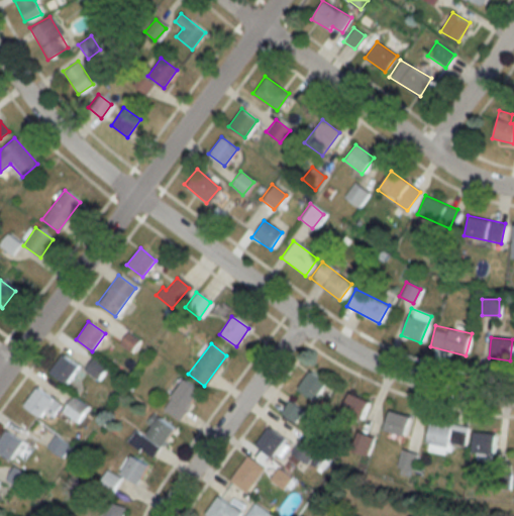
[(66,384),(78,366),(61,354),(48,373),(66,384)]
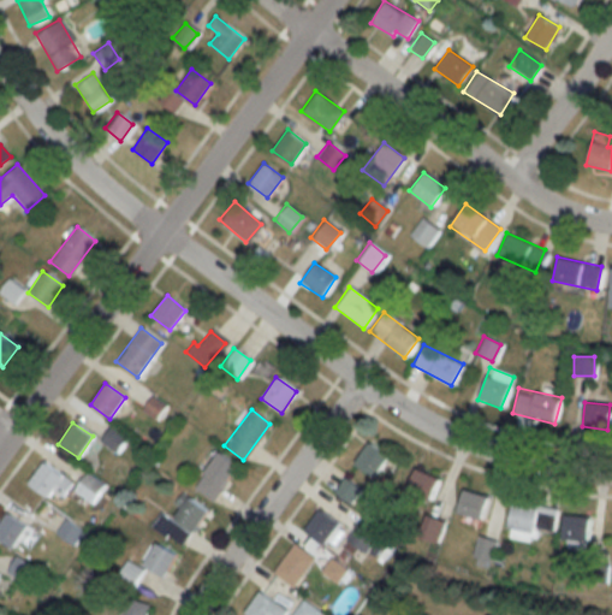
[(116,450),(123,437),(108,427),(100,441),(116,450)]
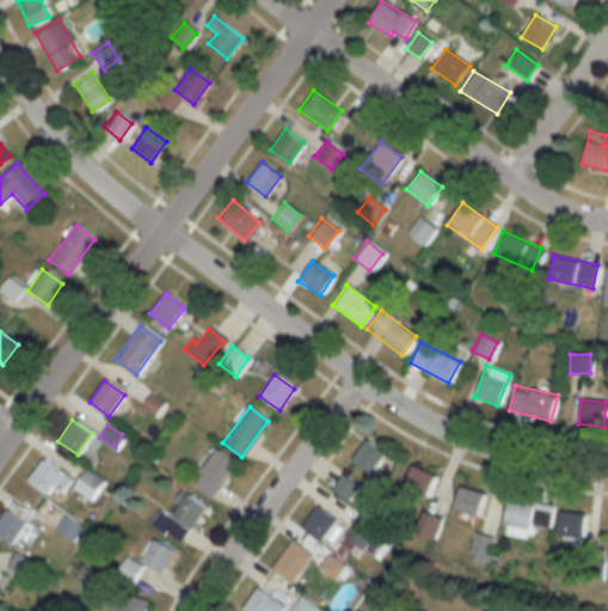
[(348,462),(364,435),(385,448),(367,475),(348,462)]
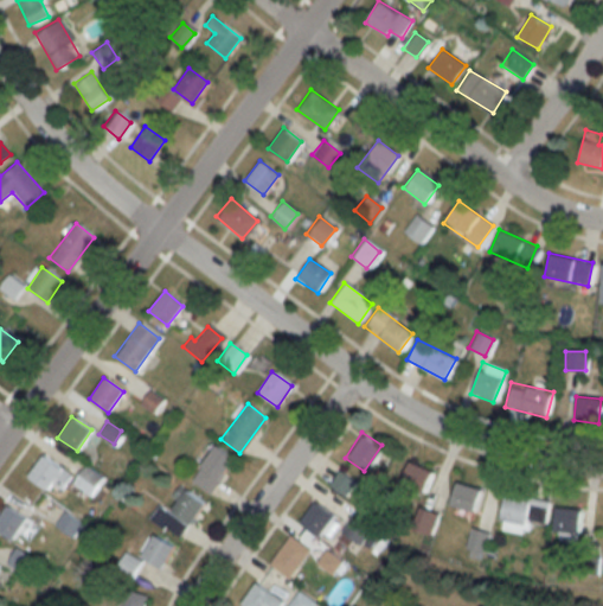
[(233,460),(215,446),(190,479),(207,493),(233,460)]
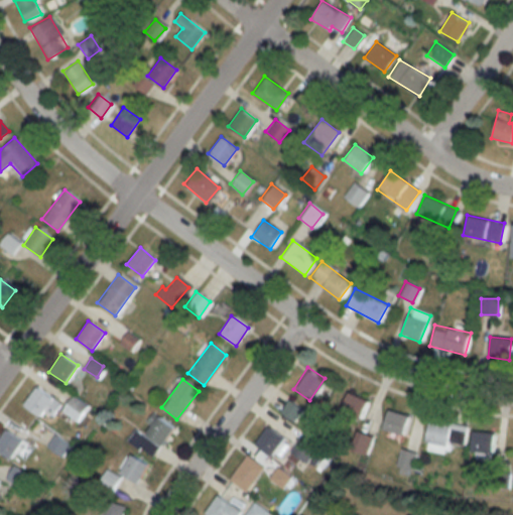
[(58,403),(35,386),(23,403),(45,420),(58,403)]
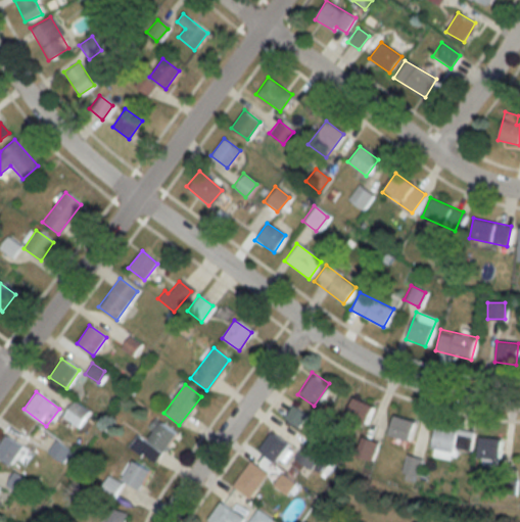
[(348,396),(372,406),(362,423),(339,409),(348,396)]
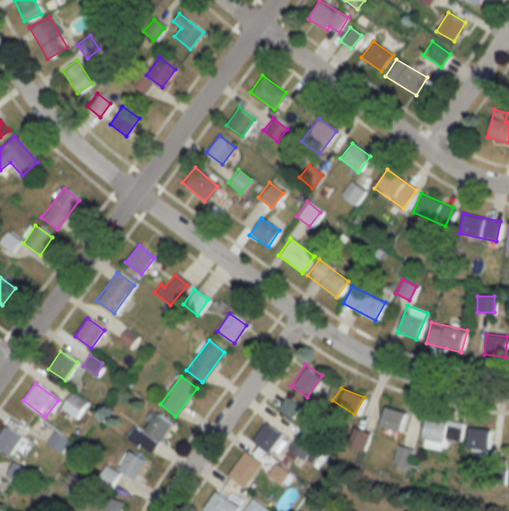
[(60,406),(74,417),(86,403),(71,392),(60,406)]
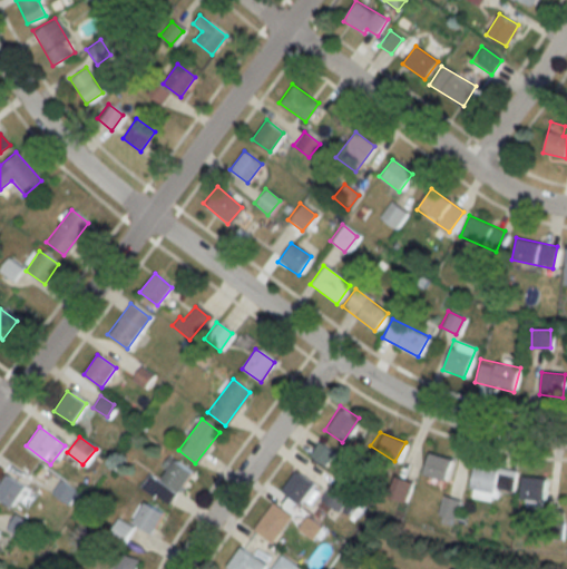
[(309,454),(323,464),(333,452),(318,441),(309,454)]
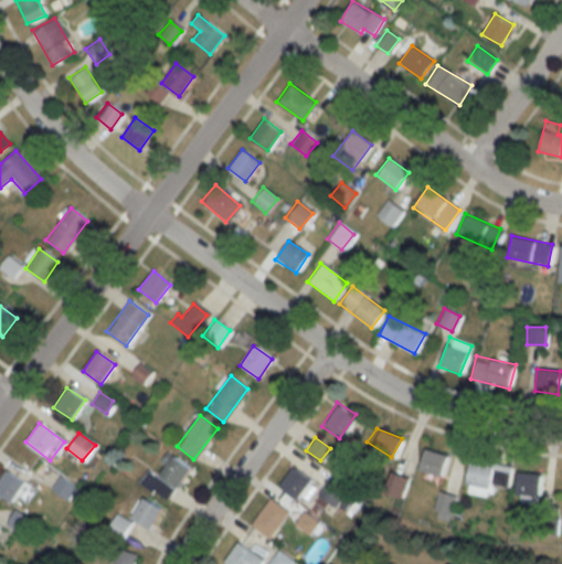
[(426,445),(448,455),(437,477),(417,469),(426,445)]
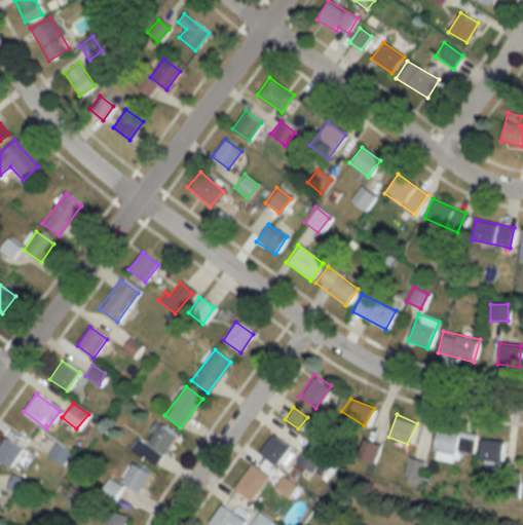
[(177,437),(159,424),(145,445),(142,443),(136,451),(155,465),(177,437)]
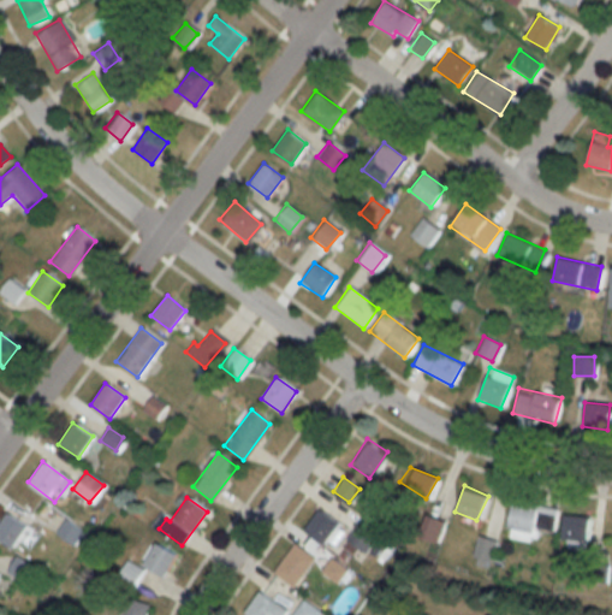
[(511,502),(533,504),(541,500),(559,506),(553,532),(538,532),(529,540),(507,534),(507,514),(511,502)]
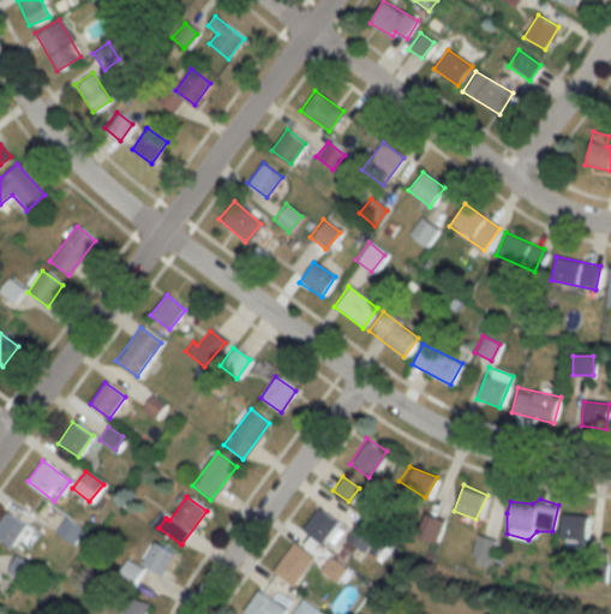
[(299,529),(315,505),(336,520),(322,544),(299,529)]
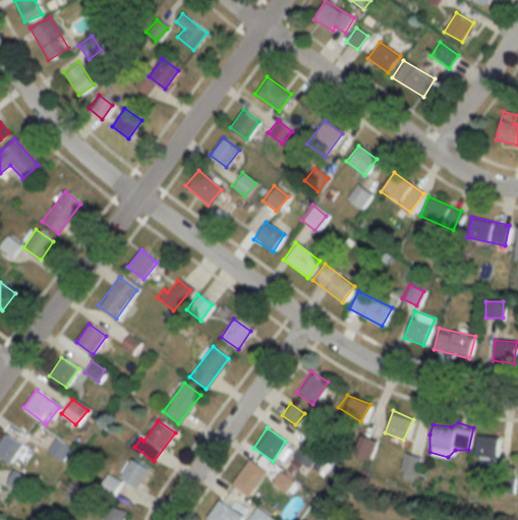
[(475,430),(501,434),(499,456),(474,452),(475,430)]
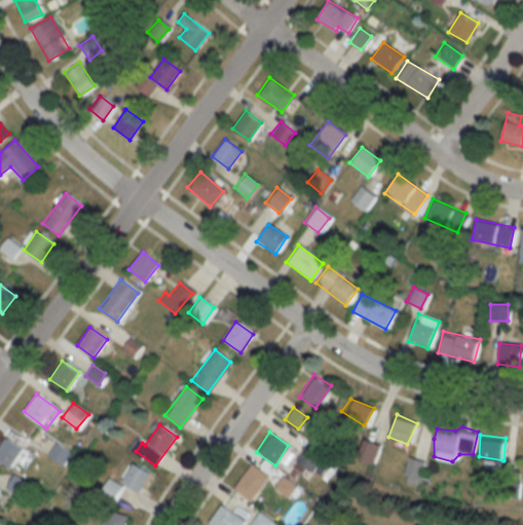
[(0,460),(10,467),(23,449),(5,437),(0,444),(0,460)]
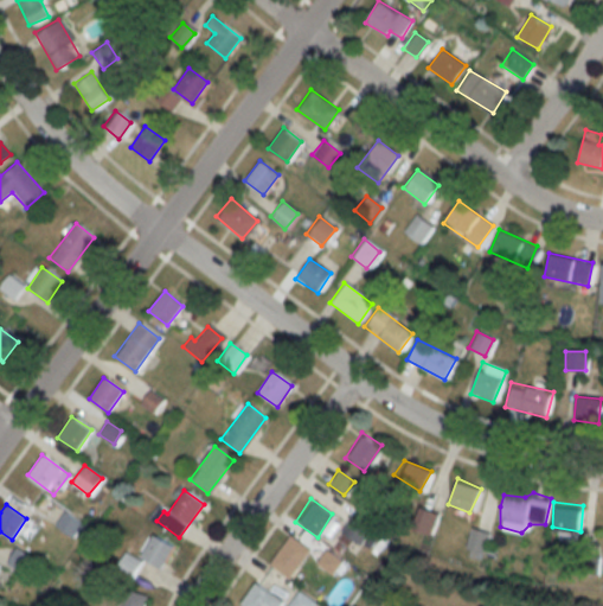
[(438,510),(429,534),(405,528),(415,504),(438,510)]
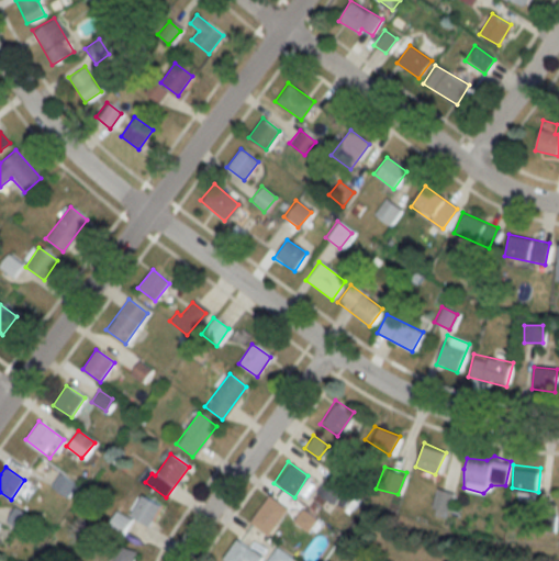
[(49,485),(66,496),(74,484),(58,473),(49,485)]
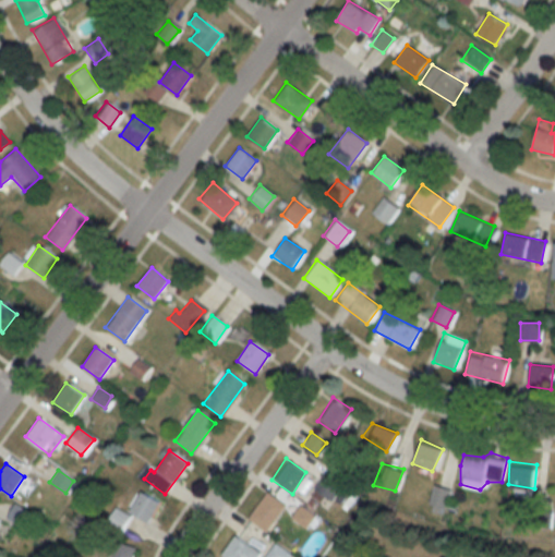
[(311,488),(330,500),(339,483),(322,470),(311,488)]
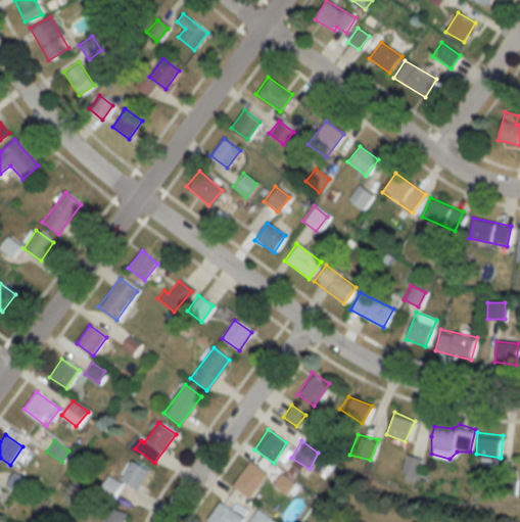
[(407,449),(427,456),(419,481),(402,477),(407,449)]
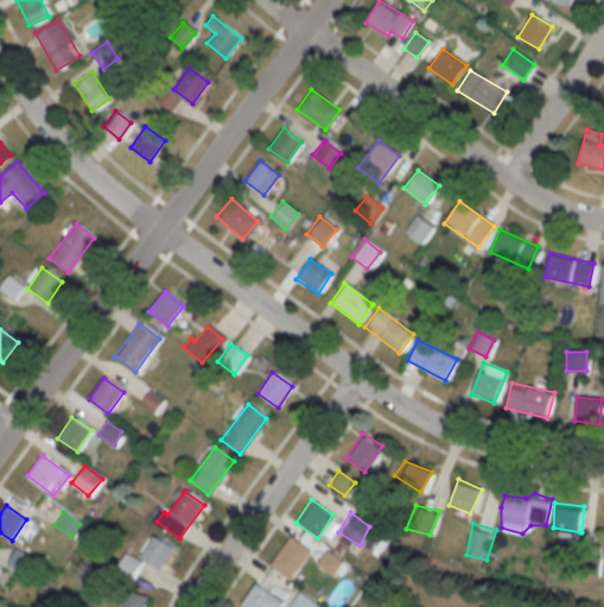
[(173,548),(152,535),(139,557),(160,570),(173,548)]
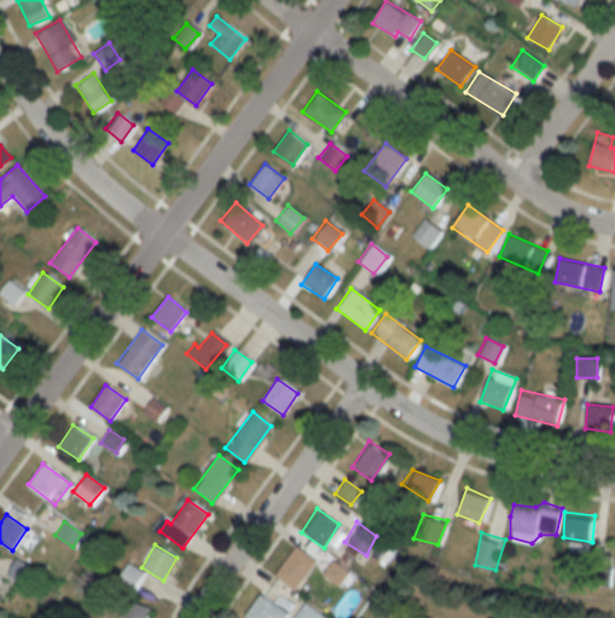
[(293,544),(312,560),(291,588),(266,581),(293,544)]
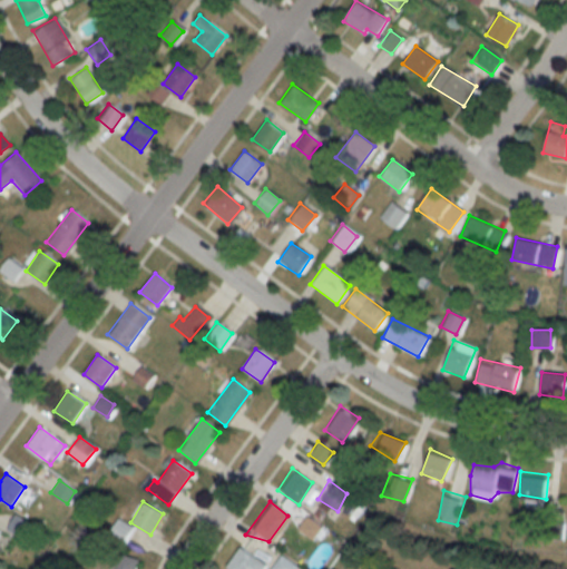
[(303,512),(318,525),(306,539),(292,525),(303,512)]
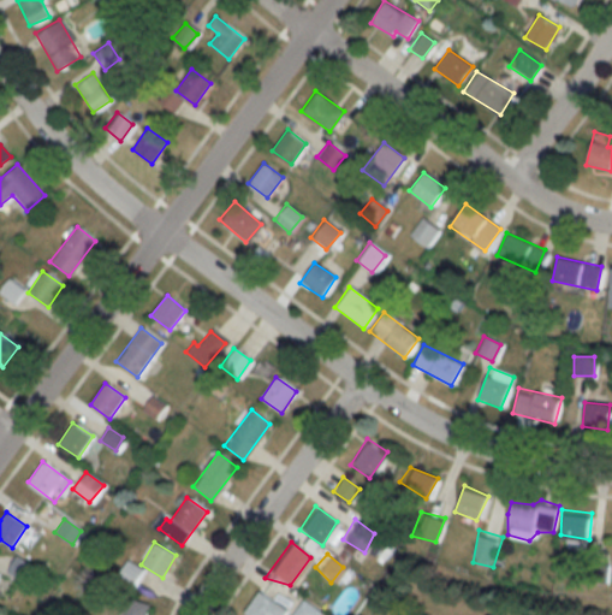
[(33,566),(13,556),(6,572),(25,581),(33,566)]
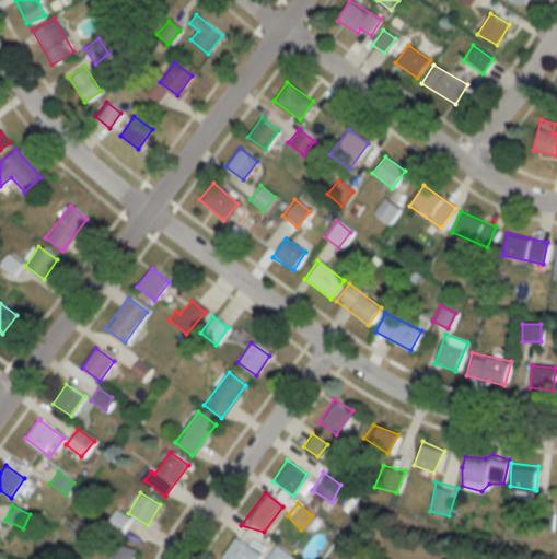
[(224,558),(219,556),(231,536),(263,554),(258,558),(224,558)]
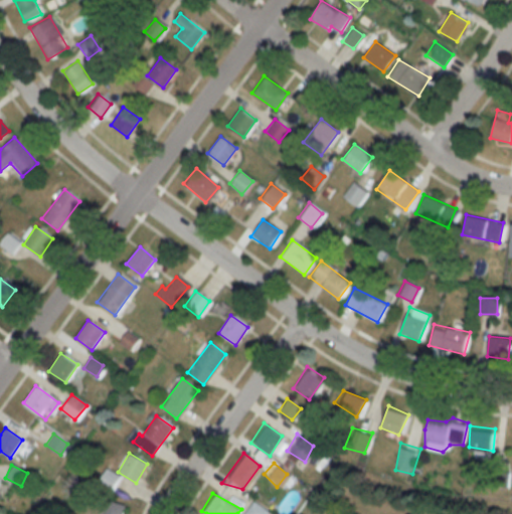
[(119,513),(122,505),(103,500),(99,513),(119,513)]
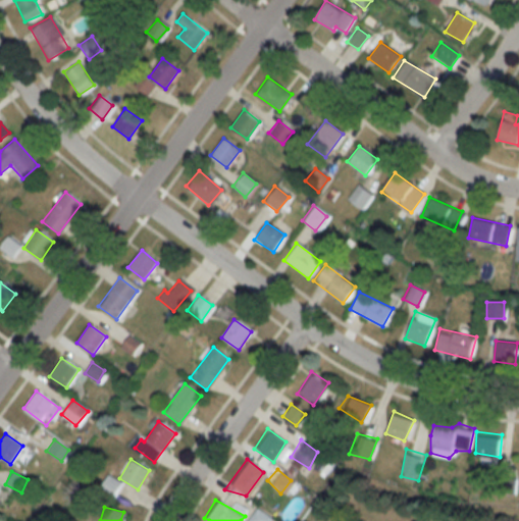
[(272,520),(273,520),(256,508),(246,520),(272,520)]
